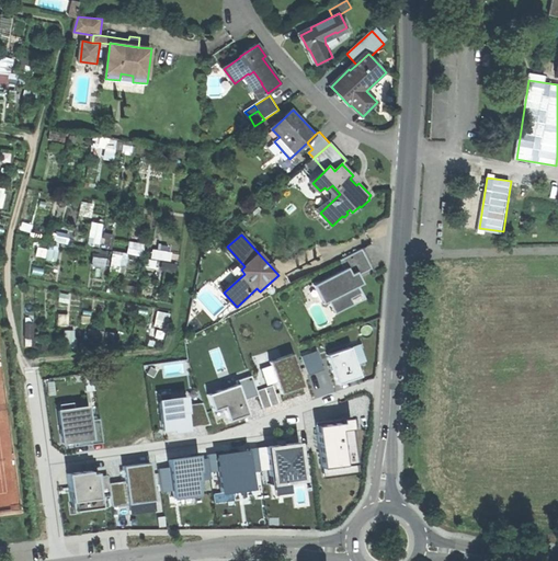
[(363,249),(341,260),(345,268),(349,267),(352,274),(357,271),(360,275),(373,268),(363,249)]
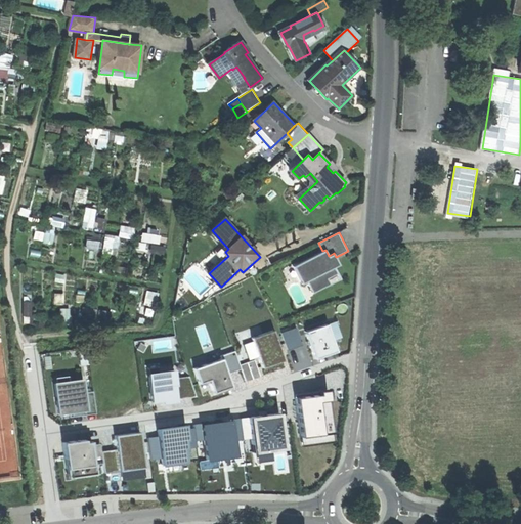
[(333,284),(329,277),(339,272),(336,266),(340,264),(336,257),(334,253),(329,256),(326,250),(322,251),(294,266),(303,284),(308,280),(314,293),(333,284)]
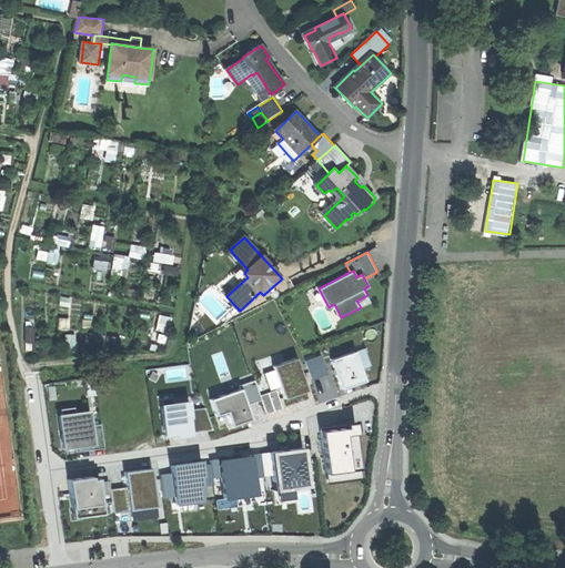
[(355,352),(332,359),(343,388),(366,381),(355,352)]
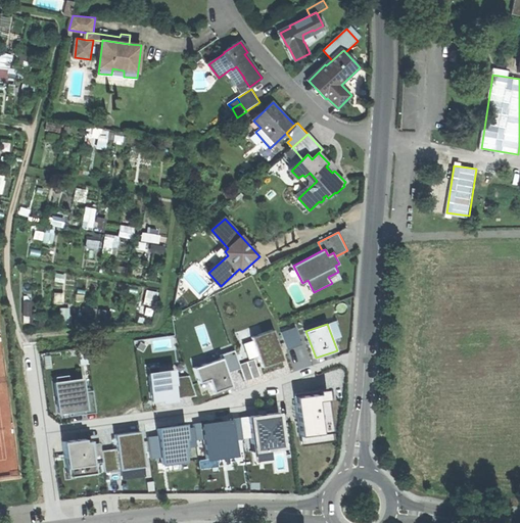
[(273,329),(252,337),(263,367),(284,360),(273,329)]
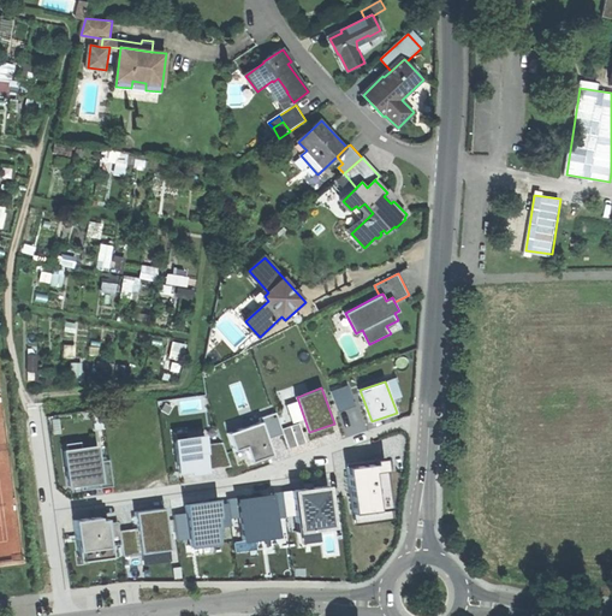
[(278,413),(260,419),(261,422),(262,421),(268,439),(285,433),(284,428),(278,413)]
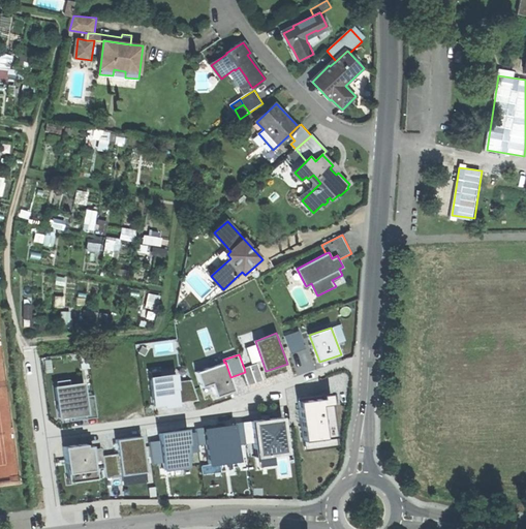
[(224,363),(196,372),(203,387),(212,384),(217,397),(236,391),(230,377),(225,362),(224,363)]
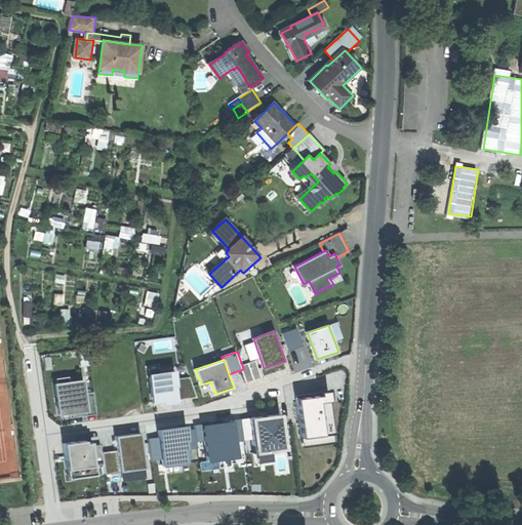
[(242,365),(243,369),(248,382),(263,377),(256,360),(242,365)]
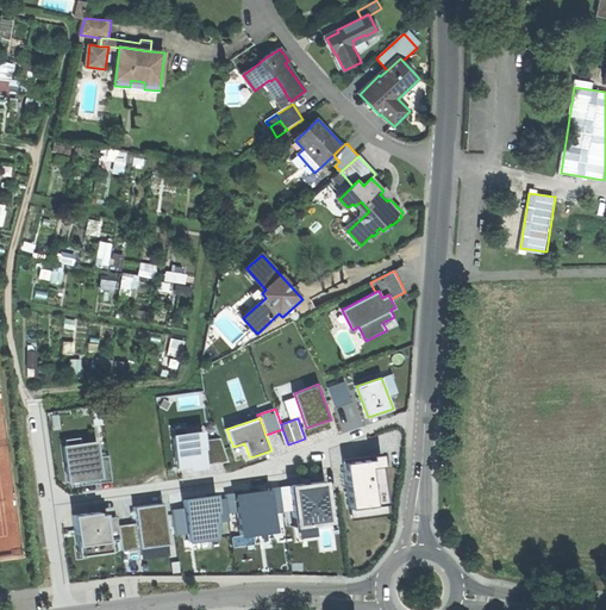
[(204,431),(174,435),(179,467),(200,465),(200,462),(205,461),(206,461),(204,448),(205,448),(205,441),(204,431)]
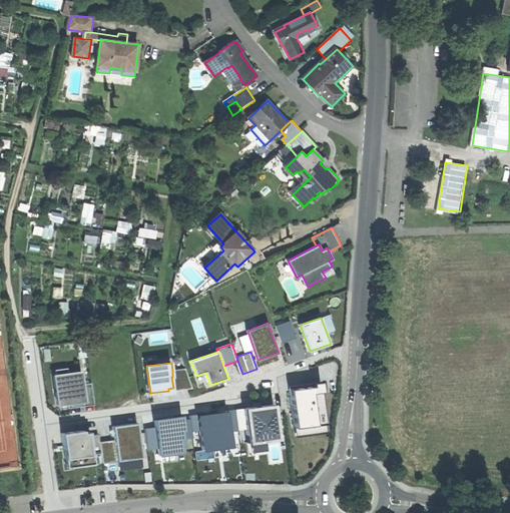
[(193,388),(187,369),(172,371),(172,377),(171,377),(173,388),(172,388),(173,391),(193,388)]
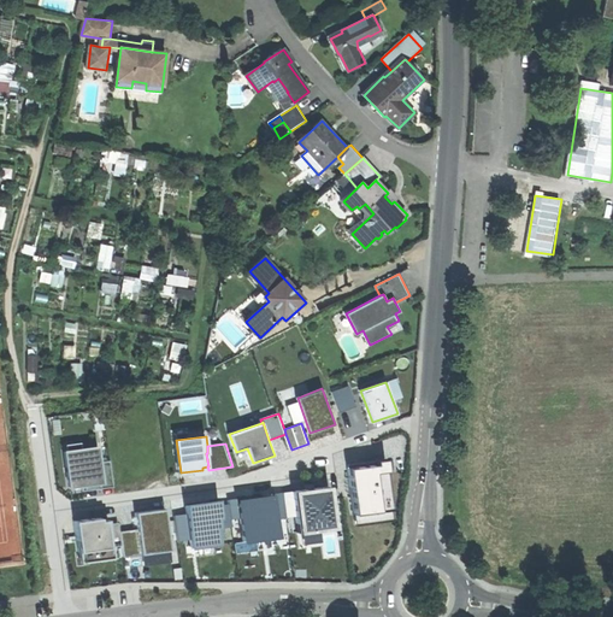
[(99,447),(66,451),(71,487),(102,483),(100,463),(99,447)]
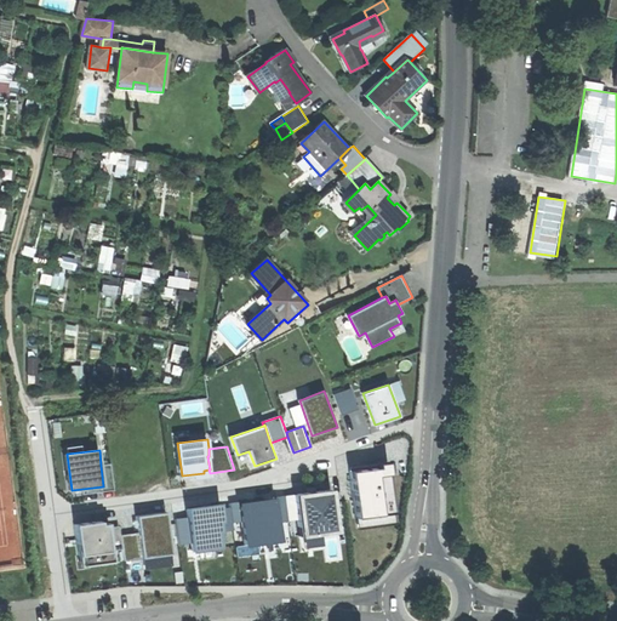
[(354,466),(360,523),(401,518),(394,462),(354,466)]
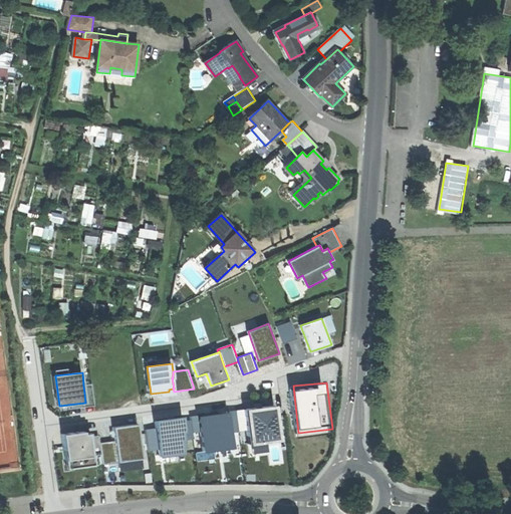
[(85,403),(85,407),(95,406),(93,384),(83,386),(85,403)]
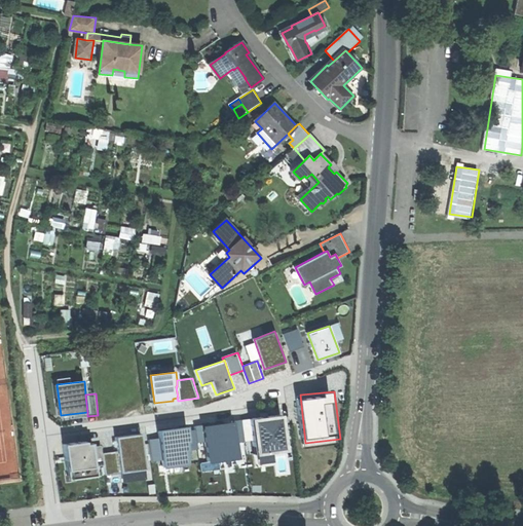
[(252,419),(256,453),(286,449),(282,415),(252,419)]
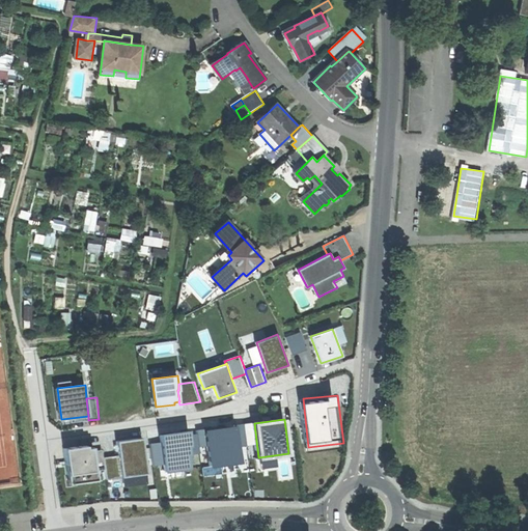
[(205,430),(211,465),(241,460),(239,446),(241,446),(239,425),(205,430)]
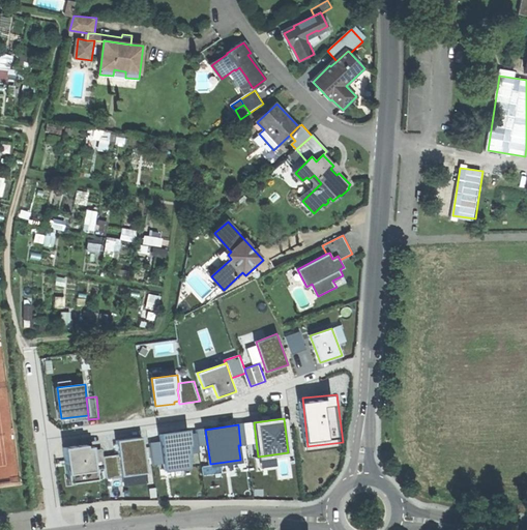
[(191,467),(188,454),(193,453),(188,430),(162,434),(167,470),(191,467)]
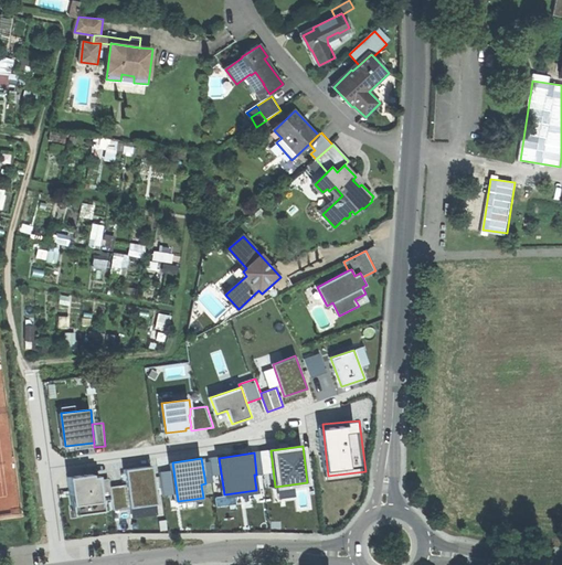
[(127,484),(130,508),(158,504),(154,466),(126,469),(127,484)]
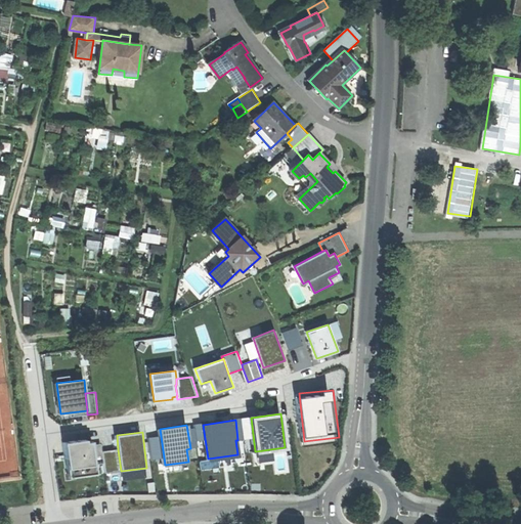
[(93,445),(93,441),(87,442),(87,439),(64,442),(70,478),(97,474),(96,465),(93,445)]
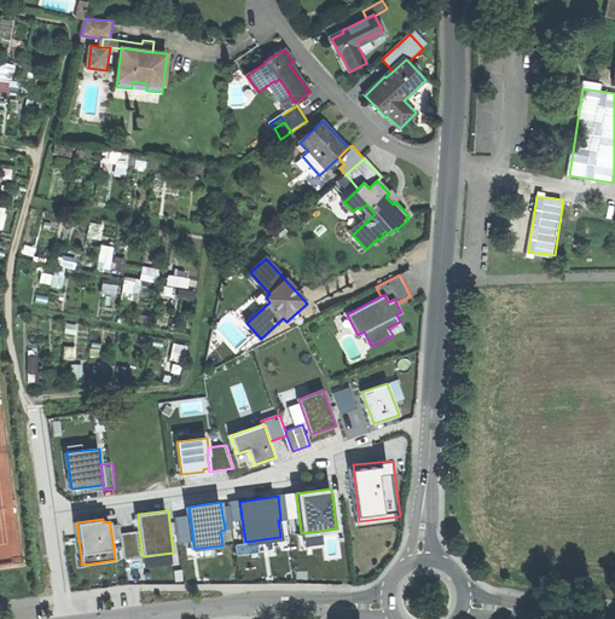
[(110,526),(114,549),(123,548),(122,533),(121,524),(110,526)]
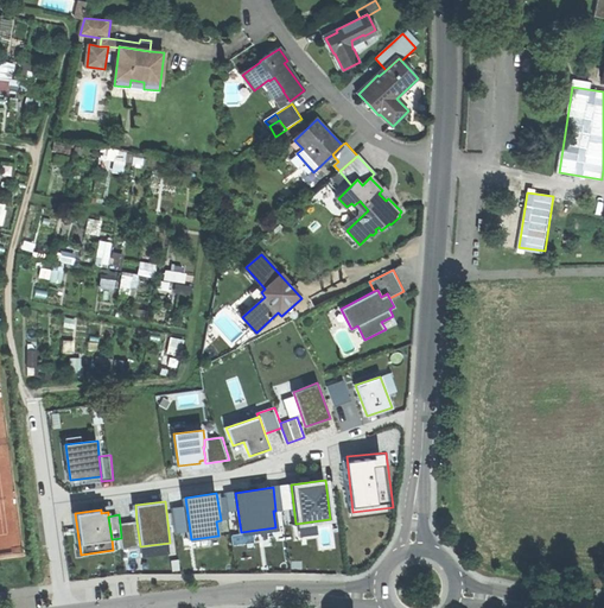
[(122,549),(140,546),(137,521),(120,524),(121,538),(122,549)]
